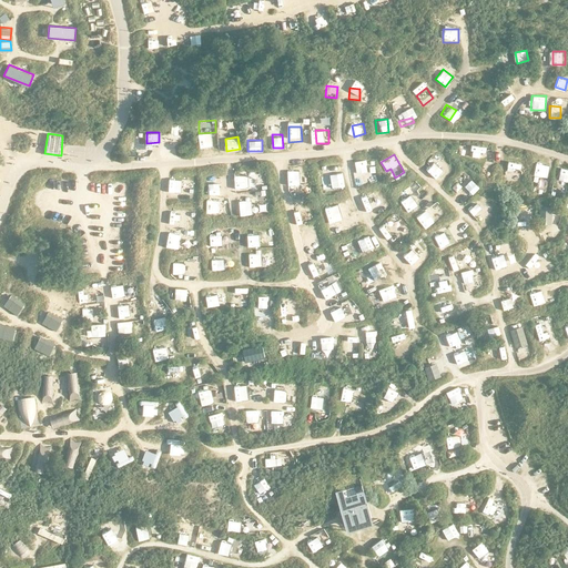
[(357,173),(368,171),(366,159),(355,161),(357,173)]
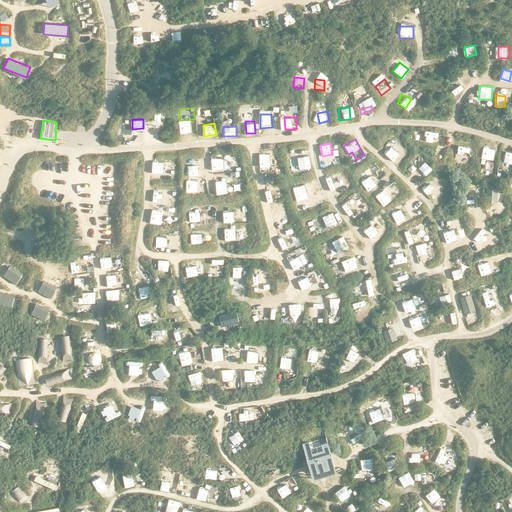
[(458,145),(457,153),(464,154),(464,150),(470,150),(470,145),(458,145)]
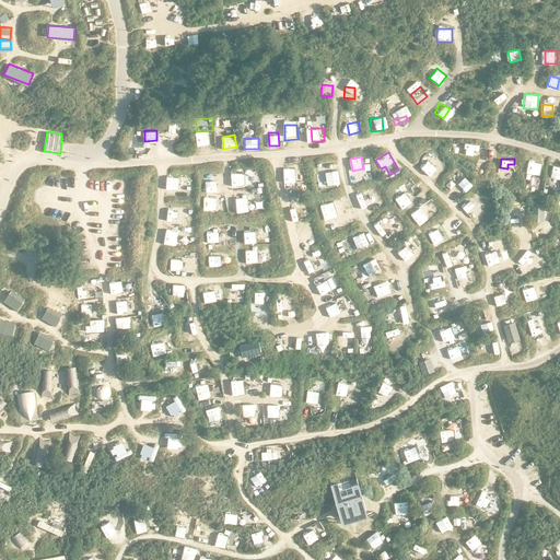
[(430,177),(438,170),(430,161),(422,168),(430,177)]
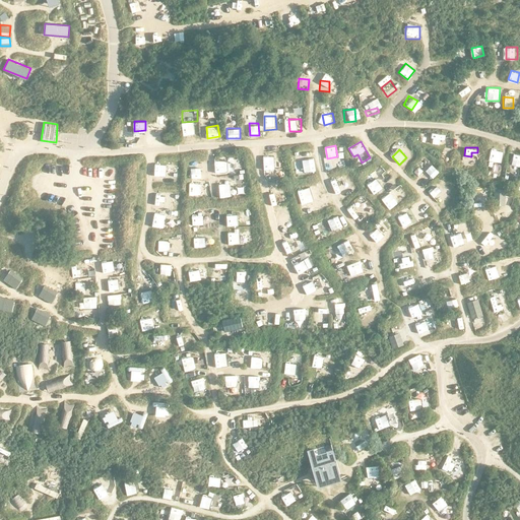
[(491,149),(489,160),(502,163),(503,150),(491,149)]
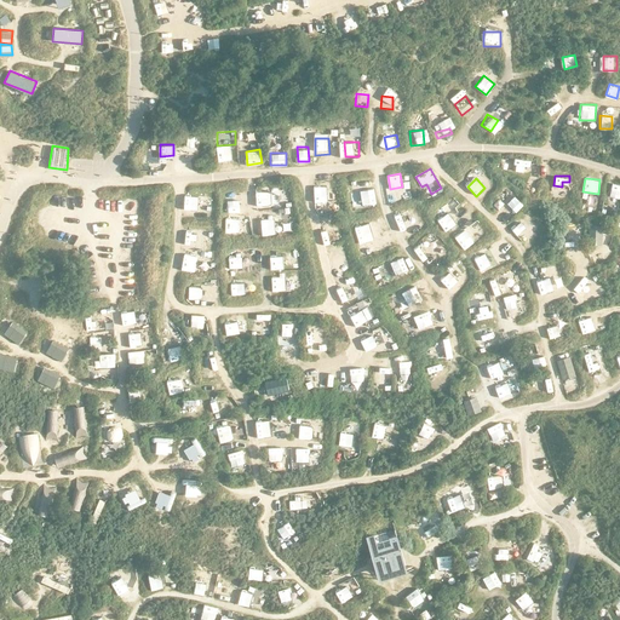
[(608,194),(619,196),(619,195),(619,182),(612,181),(608,194)]
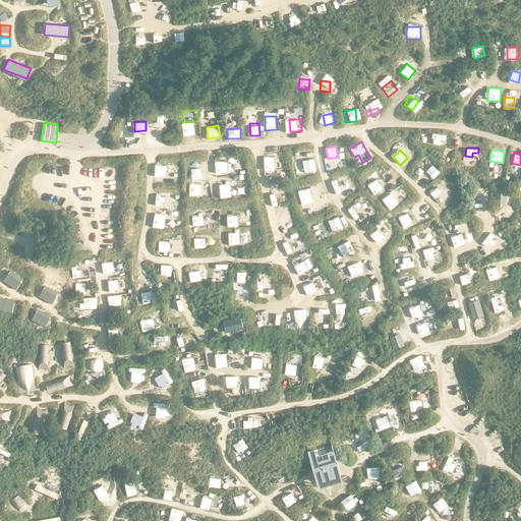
[(263,157),(265,170),(275,168),(272,155),(263,157)]
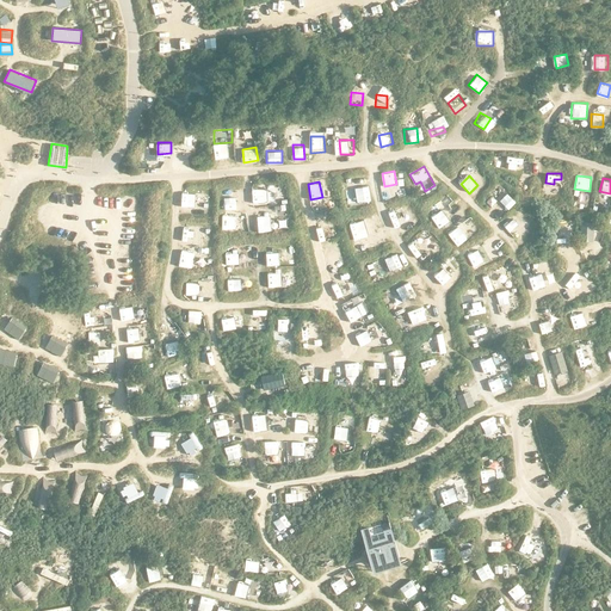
[(357,186),(357,202),(370,201),(369,185),(357,186)]
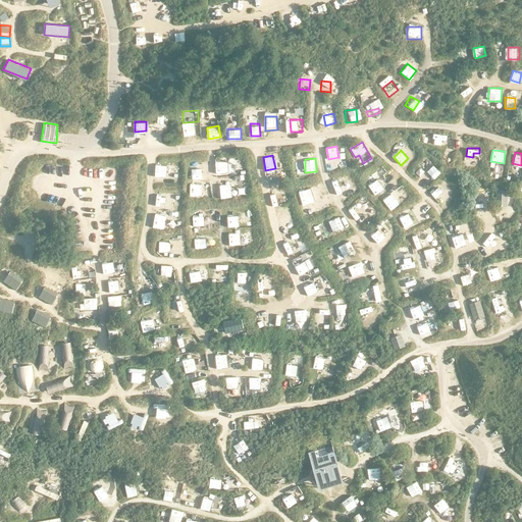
[(297,173),(305,172),(304,159),(296,160),(297,173)]
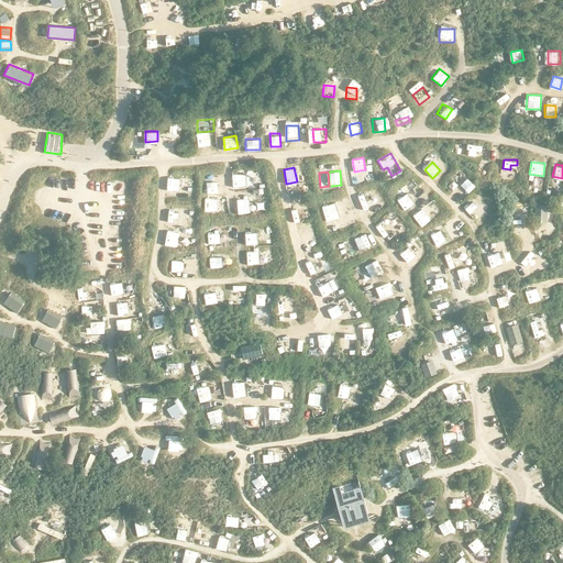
[(233,186),(246,186),(245,173),(232,173),(233,186)]
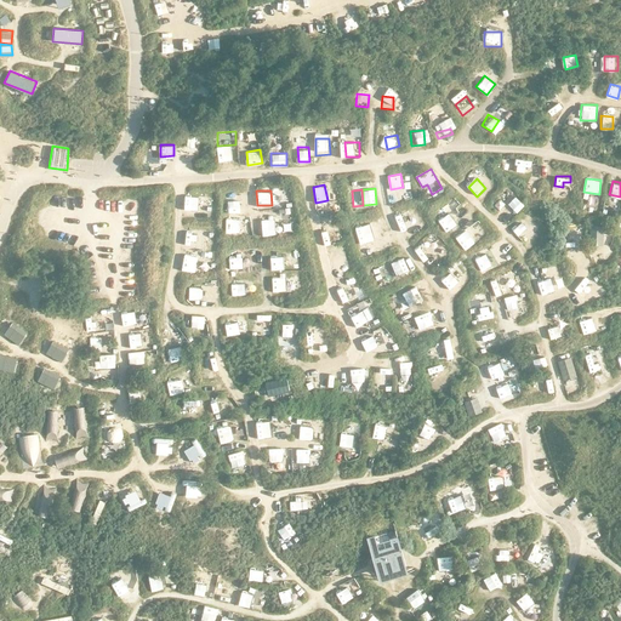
[(184,209),(199,209),(199,195),(184,195),(184,209)]
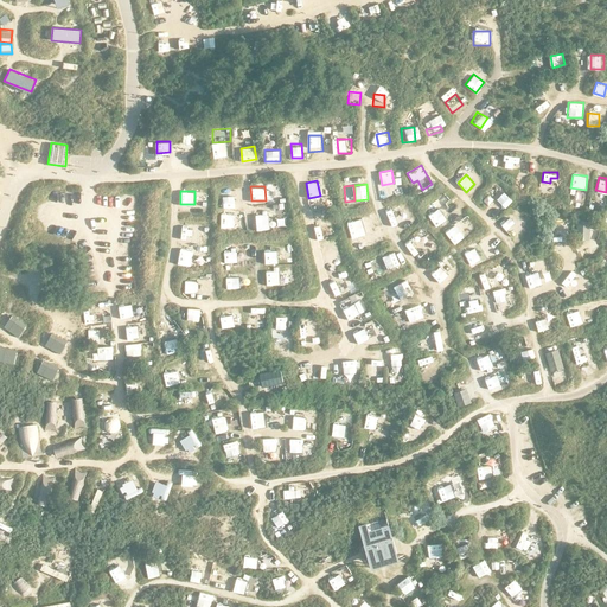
[(506,192),(497,197),(502,208),(511,203),(506,192)]
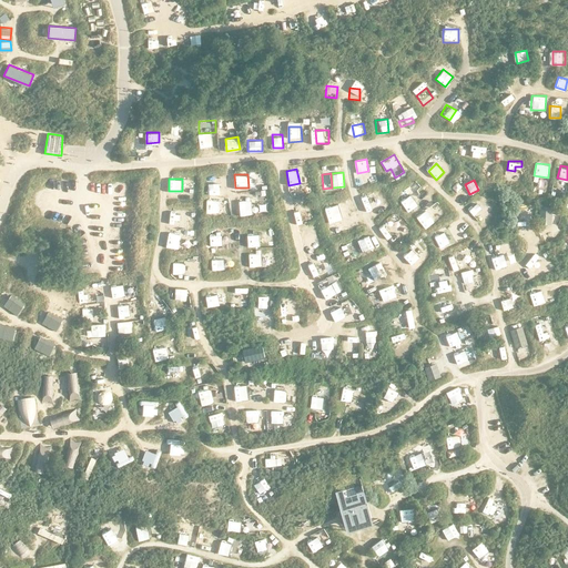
[(221,192),(221,181),(208,181),(208,192),(221,192)]
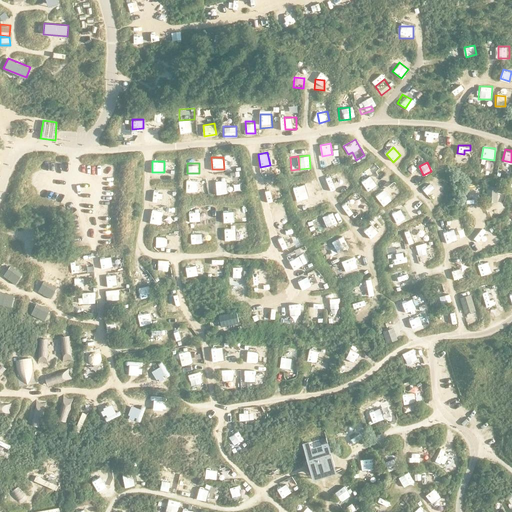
[(335,172),(325,176),(331,189),(340,185),(335,172)]
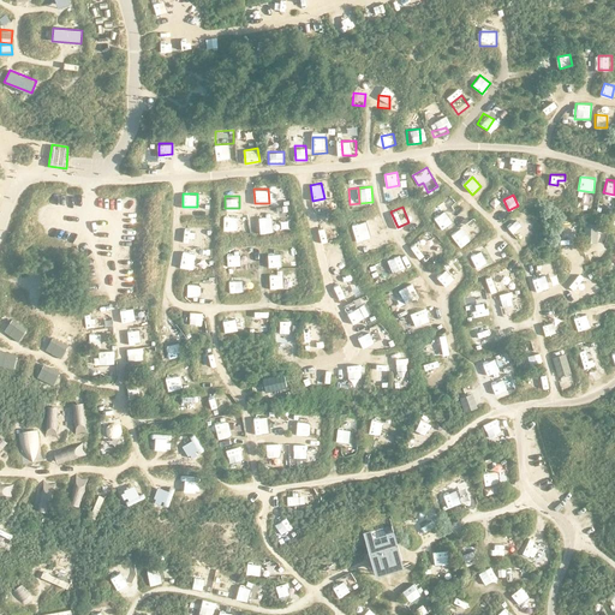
[(239,225),(239,210),(225,210),(225,225),(239,225)]
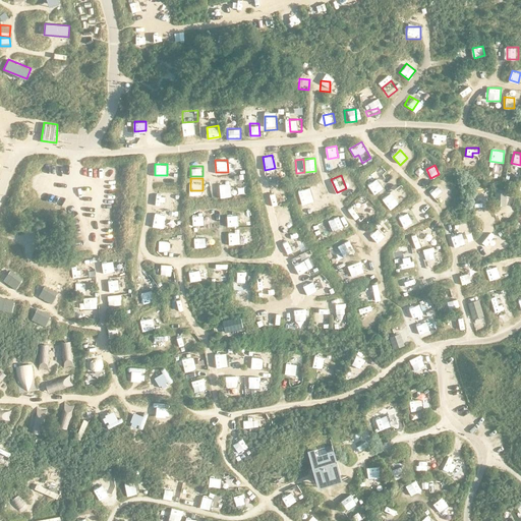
[(367,186),(375,195),(384,188),(375,179),(367,186)]
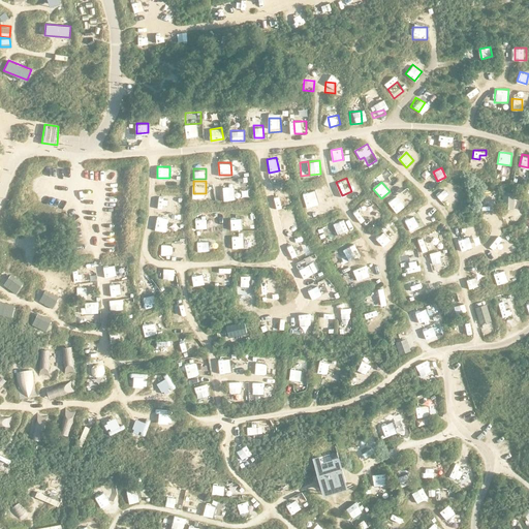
[(224,200),(236,199),(234,186),(222,187),(224,200)]
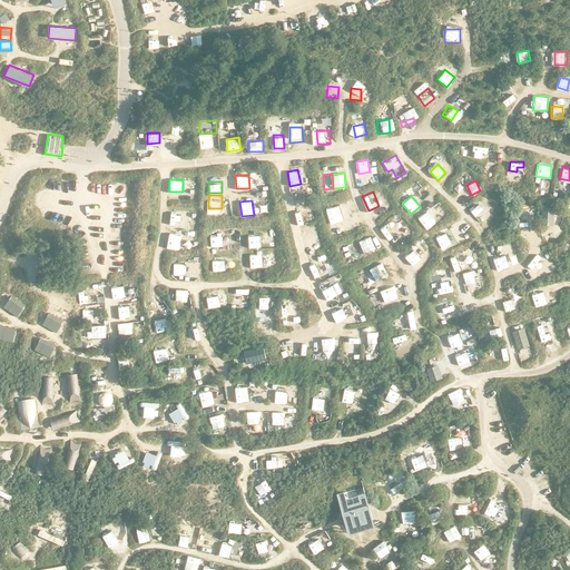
[(338,205),(325,208),(330,224),(343,220),(338,205)]
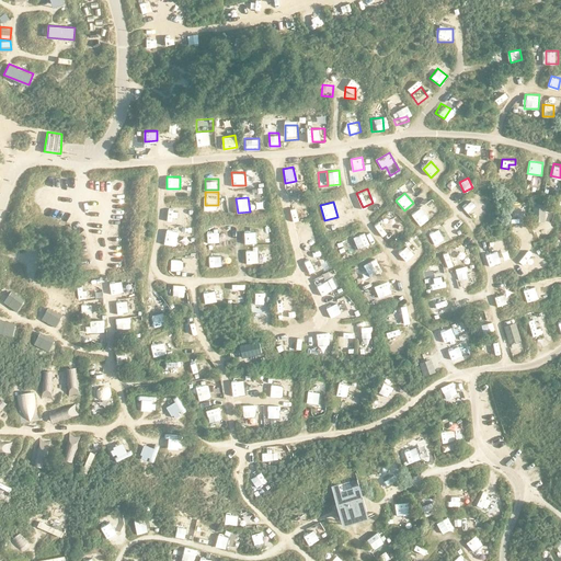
[(533,203),(533,220),(544,221),(545,203),(533,203)]
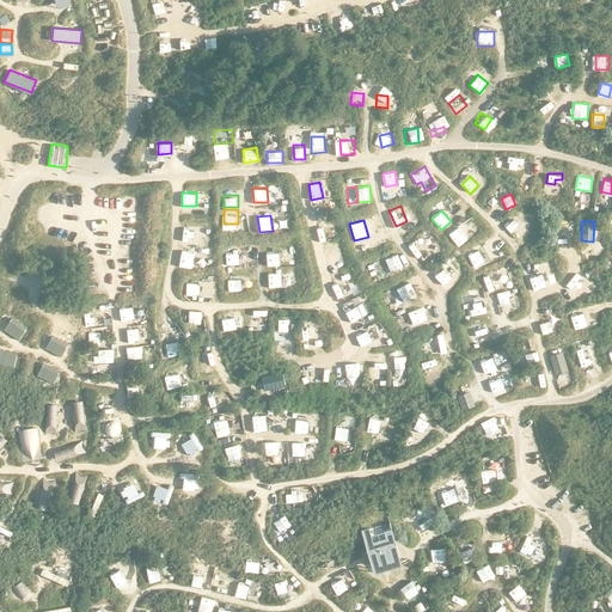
[(457,246),(467,239),(459,226),(448,233),(457,246)]
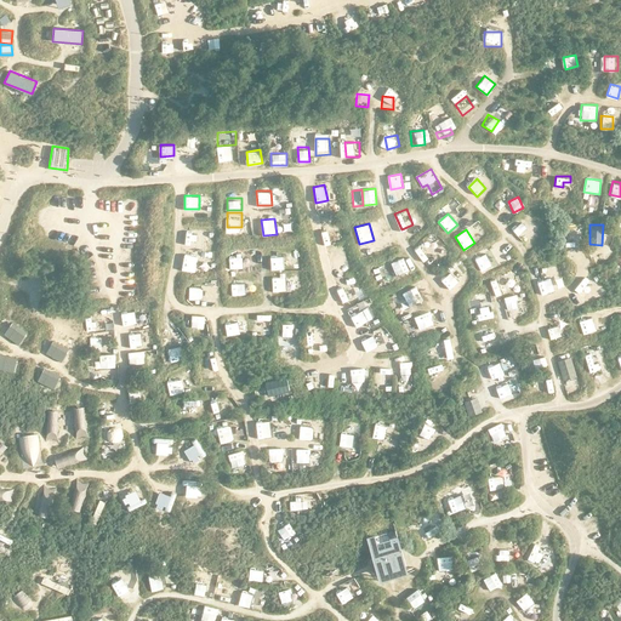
[(477,260),(482,272),(494,266),(489,255),(477,260)]
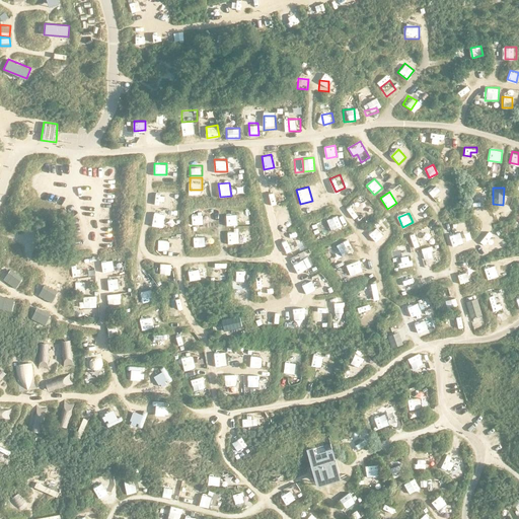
[(237,214),(226,214),(226,225),(238,224),(237,214)]
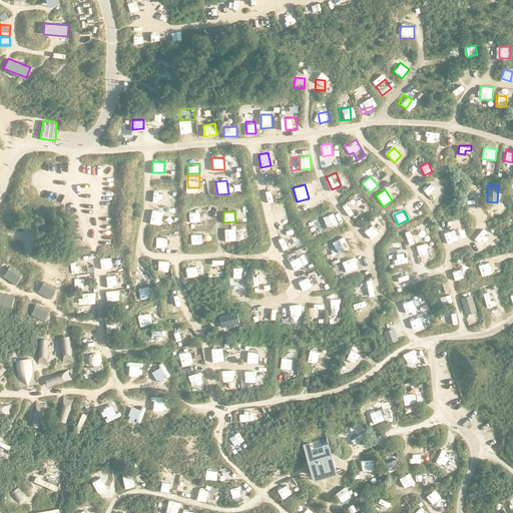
[(200,222),(200,212),(190,212),(189,221),(200,222)]
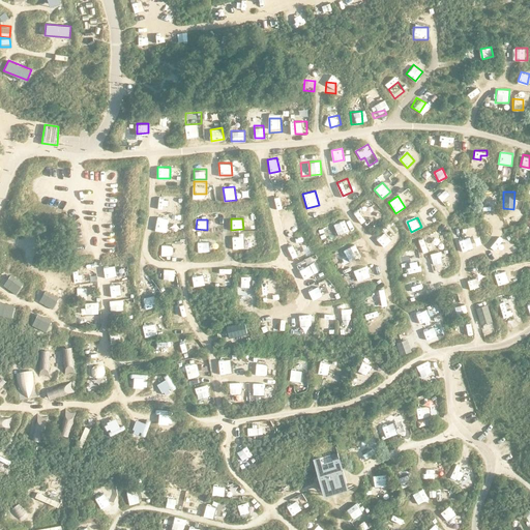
[(344,219),(333,225),(337,234),(348,229),(344,219)]
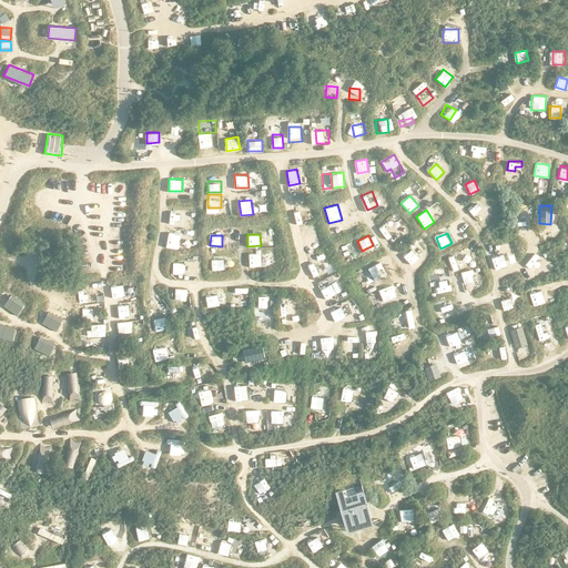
[(312,236),(301,237),(302,247),(313,247),(312,236)]
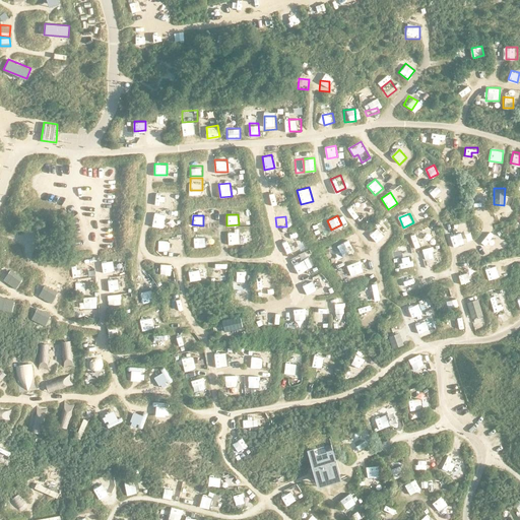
[(241,244),(241,231),(230,232),(230,244),(241,244)]
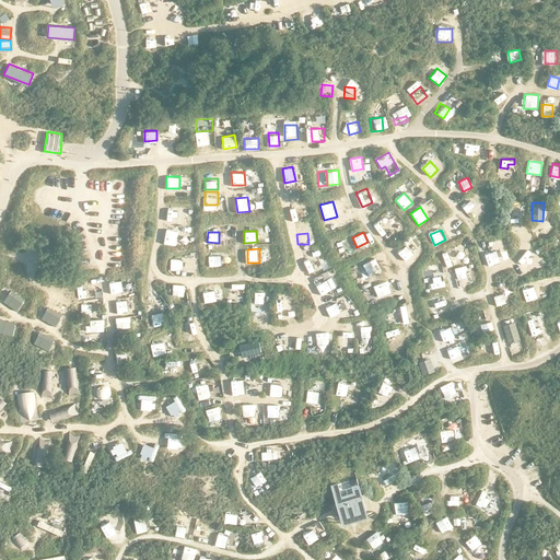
[(486,253),(488,263),(499,260),(496,249),(486,253)]
